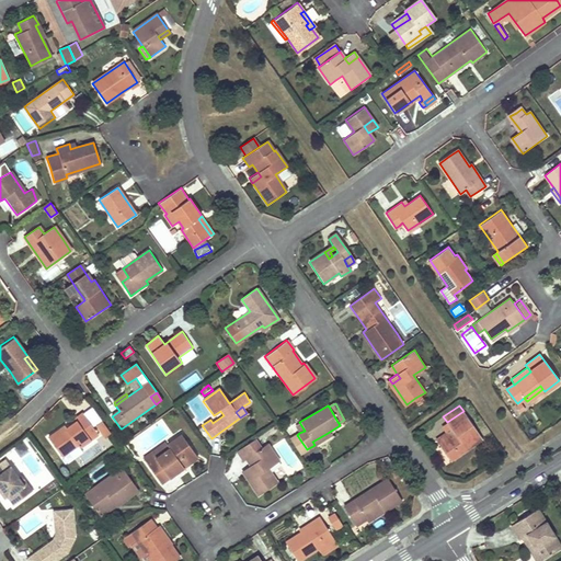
[(439,445),(445,453),(449,460),(482,438),(464,411),(447,422),(455,434),(439,445)]
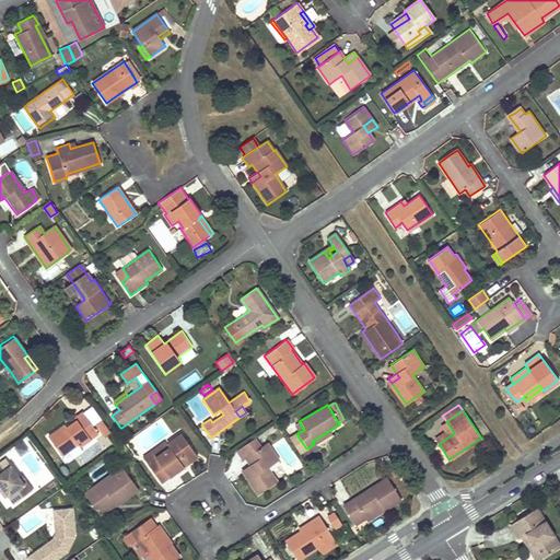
[(48,435),(55,445),(61,455),(78,444),(79,446),(97,434),(82,411),(74,417),(77,420),(66,427),(63,424),(48,435)]
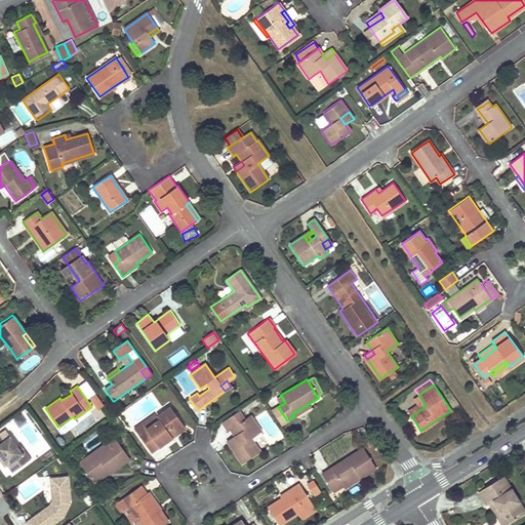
[(97,409),(103,405),(94,394),(89,397),(97,409)]
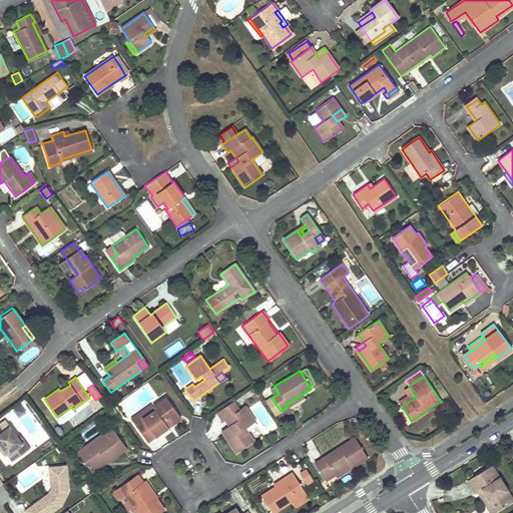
[(270,389),(274,396),(279,394),(274,386),(270,389)]
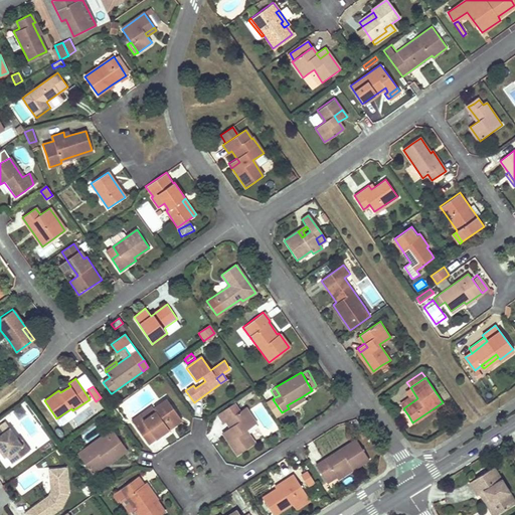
[(408,397),(400,403),(403,408),(417,398),(410,387),(404,391),(408,397)]
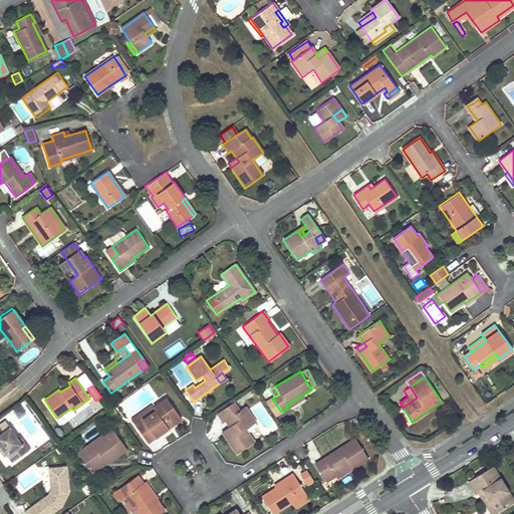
[(121,392),(118,388),(111,393),(114,397),(121,392)]
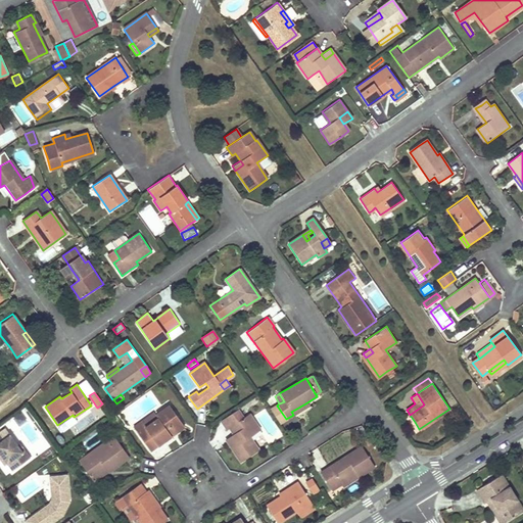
[(291,412),(293,415),(307,407),(305,403),(291,412)]
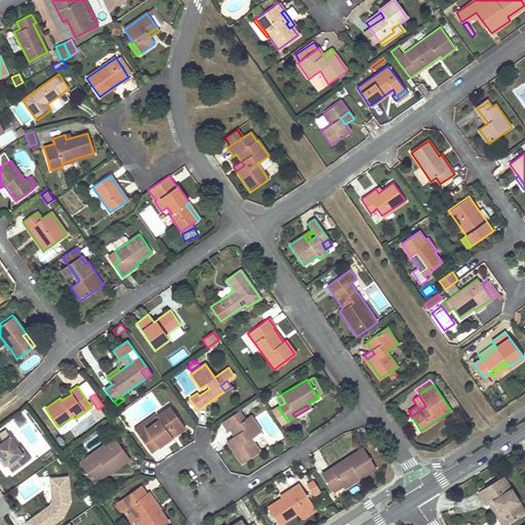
[(156,446),(157,447),(158,448),(171,439),(169,436),(183,427),(170,408),(157,418),(155,415),(133,430),(149,452),(156,446)]
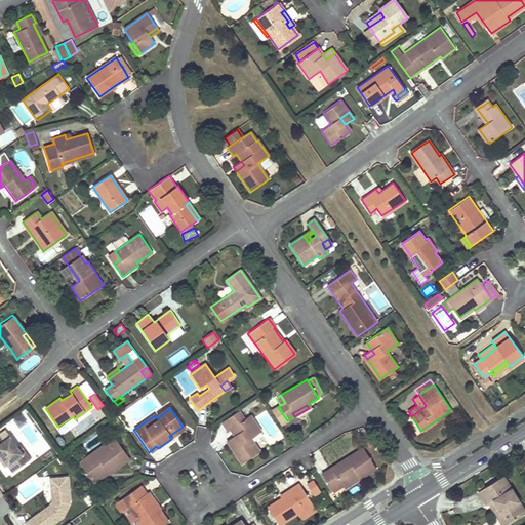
[(241,463),(249,458),(258,452),(249,439),(259,433),(249,415),(244,418),(239,410),(220,423),(226,432),(229,430),(233,436),(237,441),(229,446),(241,463)]
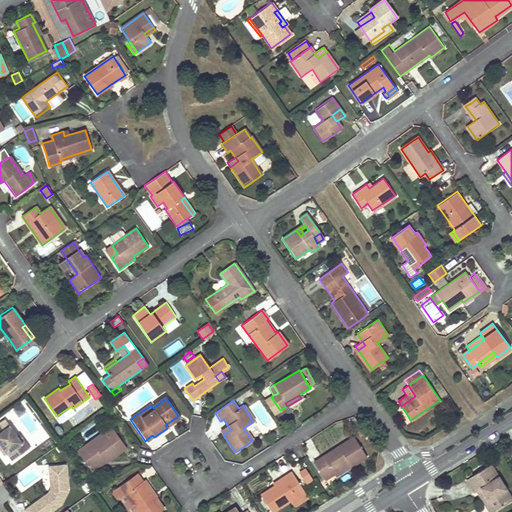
[(180,419),(178,416),(165,425),(167,428),(180,419)]
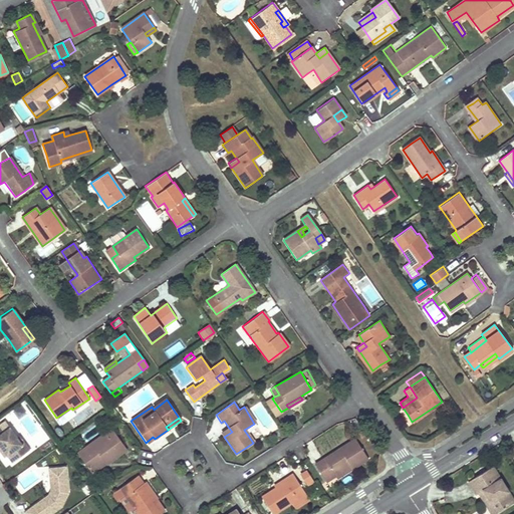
[(228,427),(221,432),(224,437),(232,432),(228,427)]
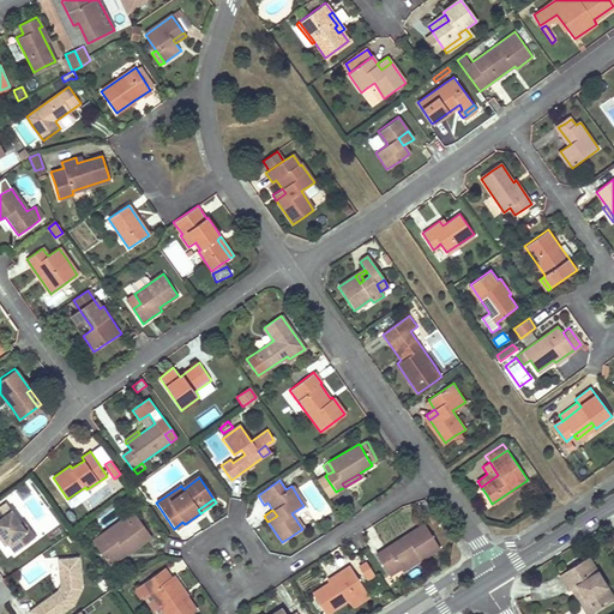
[(22,547),(17,541),(18,537),(22,534),(16,525),(6,512),(0,517),(0,542),(0,543),(10,555),(14,552),(22,547)]
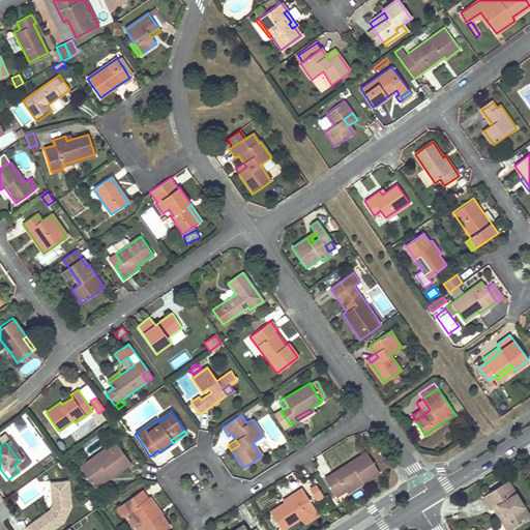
[(79,467),(85,475),(90,483),(105,473),(109,479),(129,464),(114,442),(79,467)]
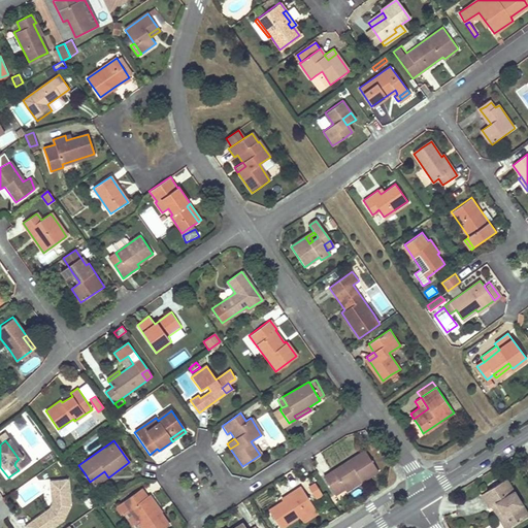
[(17,450),(13,452),(19,459),(15,462),(14,465),(19,470),(21,468),(27,464),(17,450)]
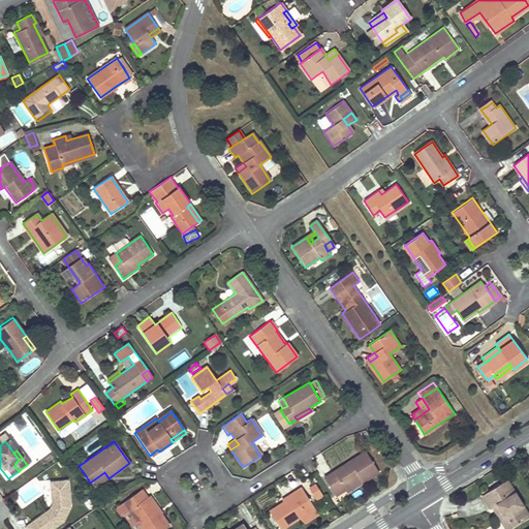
[(351,480),(360,476),(363,481),(378,472),(366,452),(324,477),(335,495),(345,489),(343,486),(351,480)]
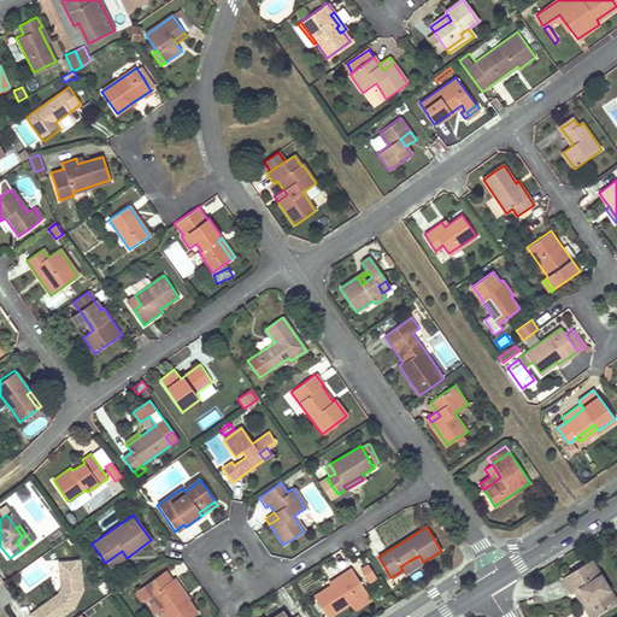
[(105,563),(110,569),(127,558),(122,551),(105,563)]
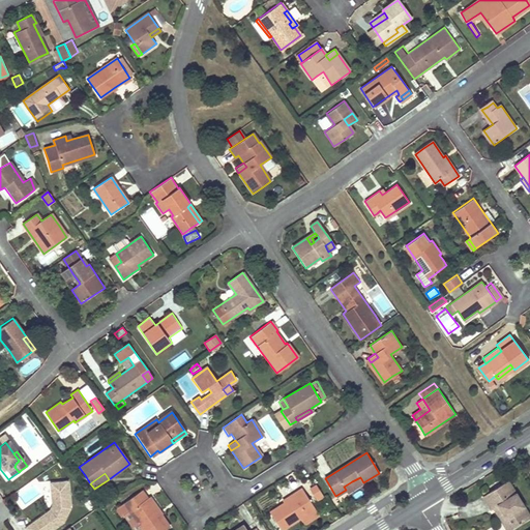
[(346,490),(348,493),(363,482),(360,477),(352,481),(344,487),(346,490)]
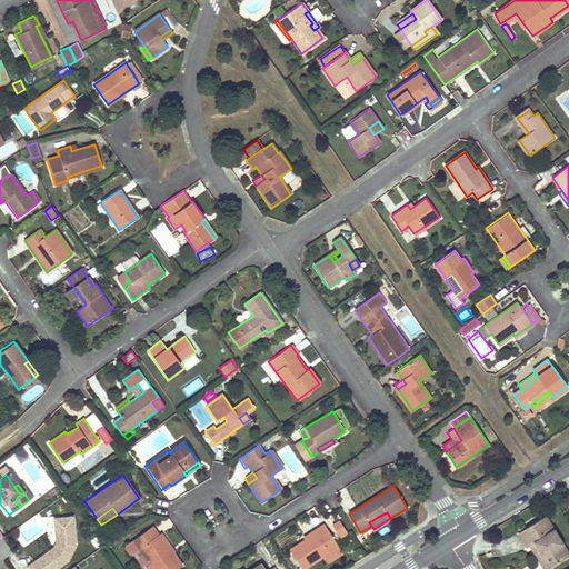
[(57,548),(53,547),(27,566),(29,568),(52,568),(67,559),(73,545),(71,516),(53,518),(56,541),(59,543),(57,548)]
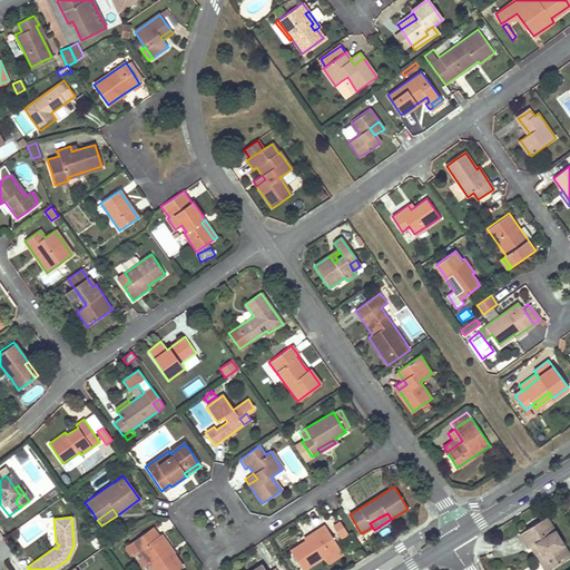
[(343,537),(349,533),(341,521),(334,524),(343,537)]
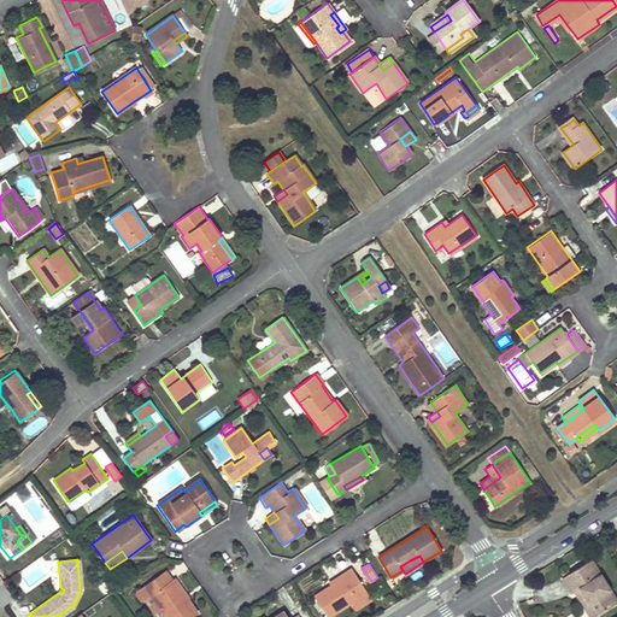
[(583,565),(558,581),(568,597),(573,594),(577,603),(582,599),(593,616),(594,616),(615,605),(592,568),(587,570),(583,565)]
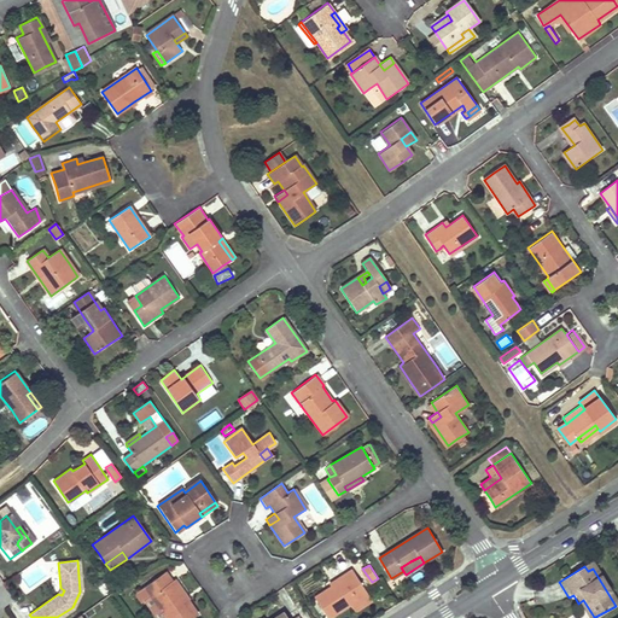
[(314,596),(321,606),(327,617),(349,604),(367,593),(351,569),(328,583),(331,586),(314,596)]
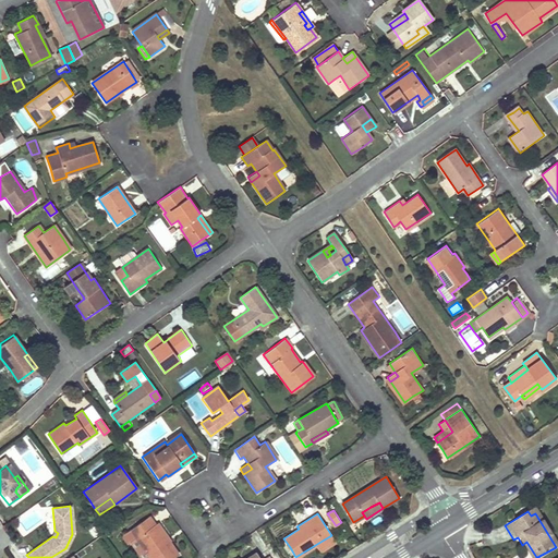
[(147,531),(156,524),(149,516),(141,522),(147,531)]
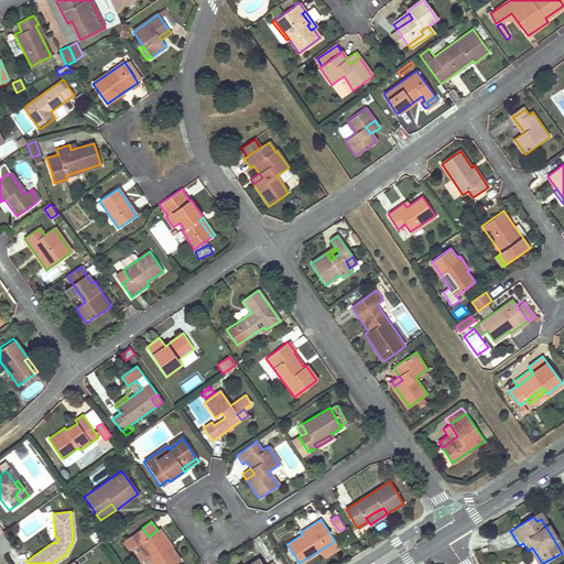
[(150,563),(176,563),(180,562),(158,530),(149,537),(142,528),(122,542),(128,551),(137,544),(149,562),(150,563)]
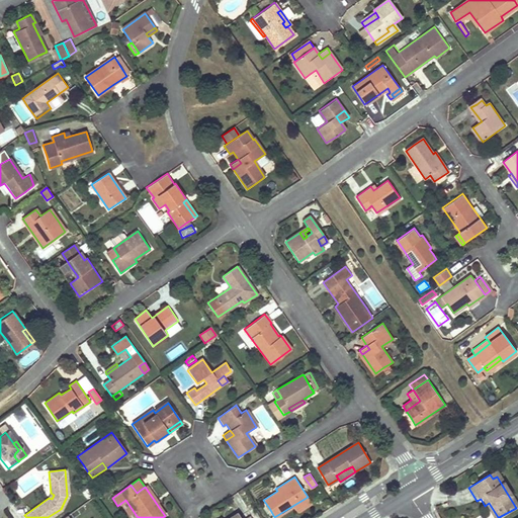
[(297,512),(312,503),(308,497),(292,506),(297,512)]
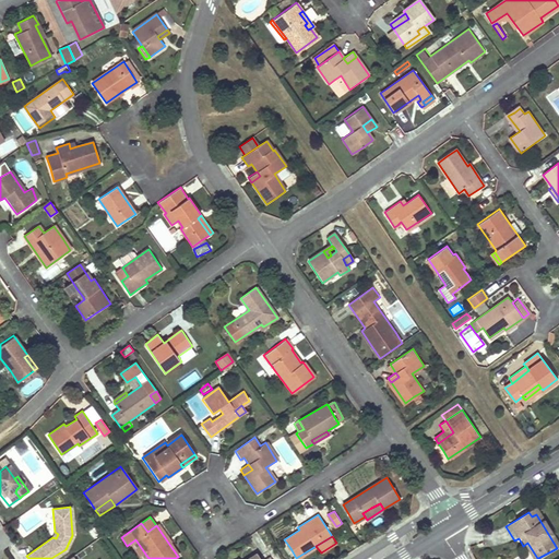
[(127,546),(121,537),(117,540),(122,549),(127,546)]
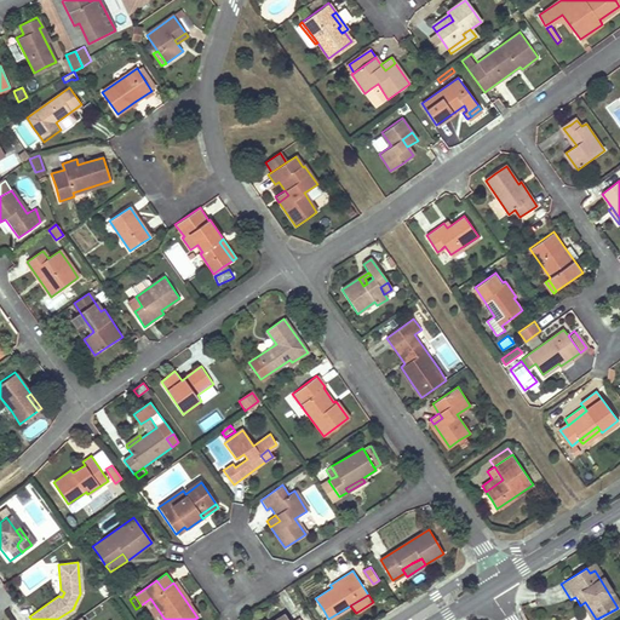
[(150,598),(141,606),(151,619),(159,619),(164,618),(150,598)]
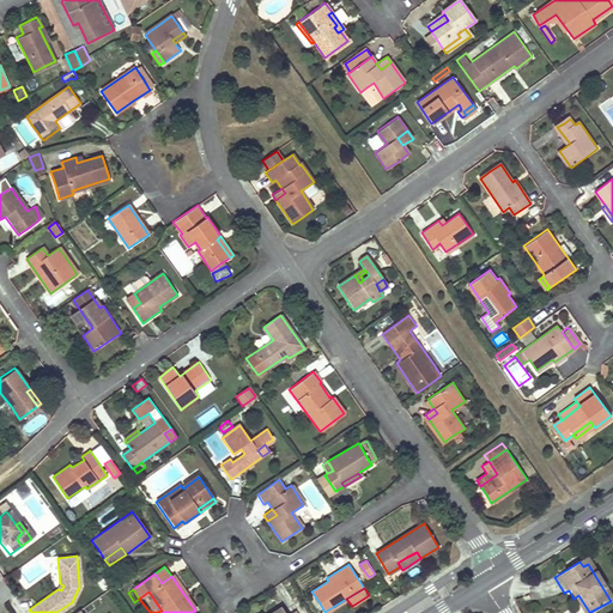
[(589,612),(578,595),(574,599),(582,612),(589,612)]
